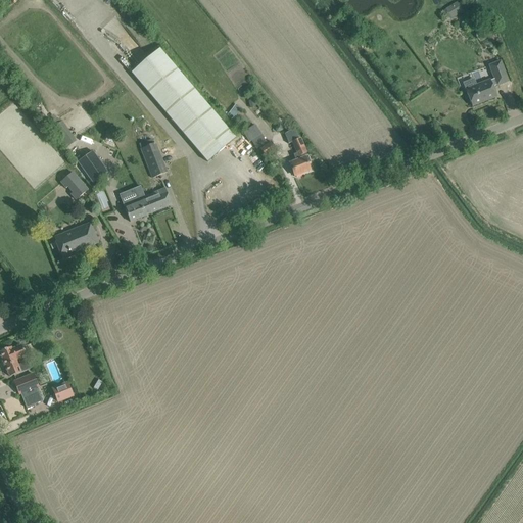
[(457,3),(446,9),(452,18),(462,12),(457,3)]
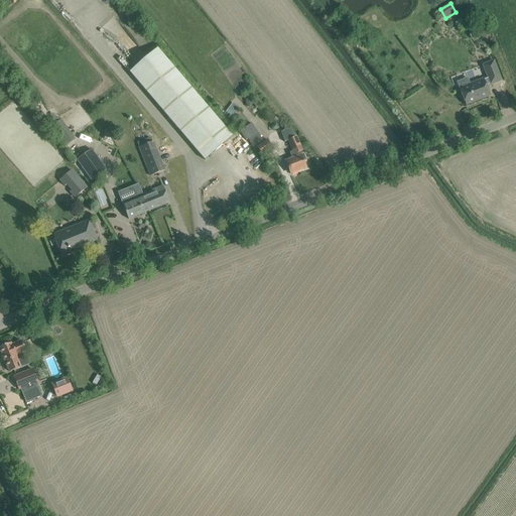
[(206,90),(199,97),(157,48),(129,72),(205,160),(232,136),(205,105),(213,98),(206,90)]
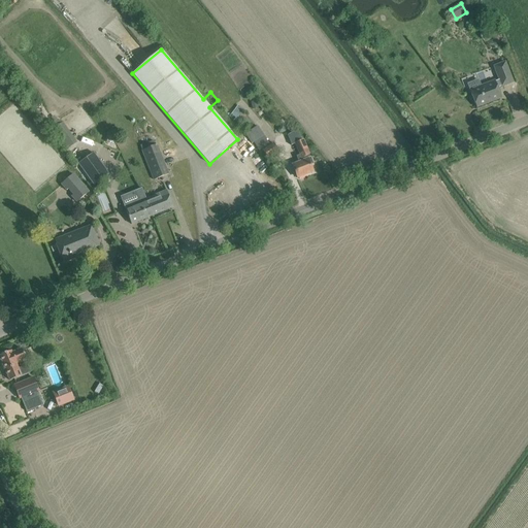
[(501,87),(513,83),(505,62),(494,67),(499,80),(495,81),(481,87),(481,89),(470,93),(476,108),(501,98),(497,88),(501,87)]
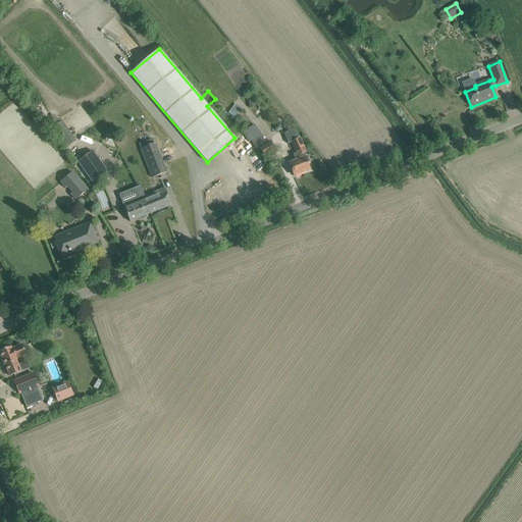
[(236,104),(228,113),(235,118),(243,109),(236,104)]
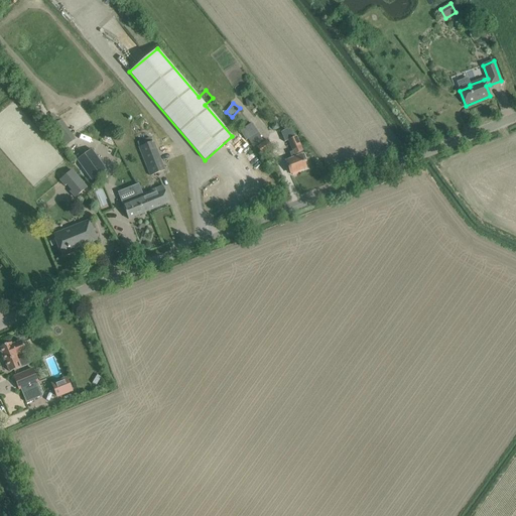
[(70,124),(65,126),(62,120),(58,122),(66,144),(75,141),(70,124)]
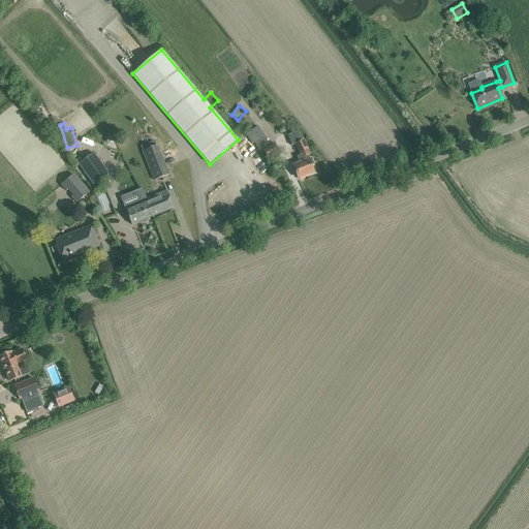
[(262,152),(268,159),(278,152),(274,144),(270,146),(257,127),(247,133),(260,153),(262,152)]
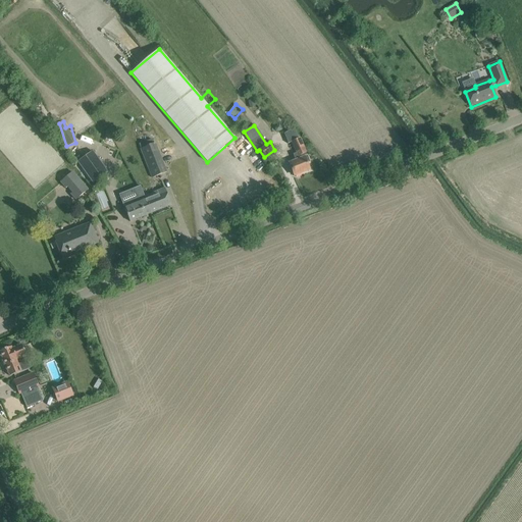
[(295,131),(285,135),(290,145),(293,144),(297,153),(293,155),(295,161),(289,163),(291,166),(294,176),(309,170),(307,163),(309,162),(306,155),(300,139),(298,140),(295,131)]
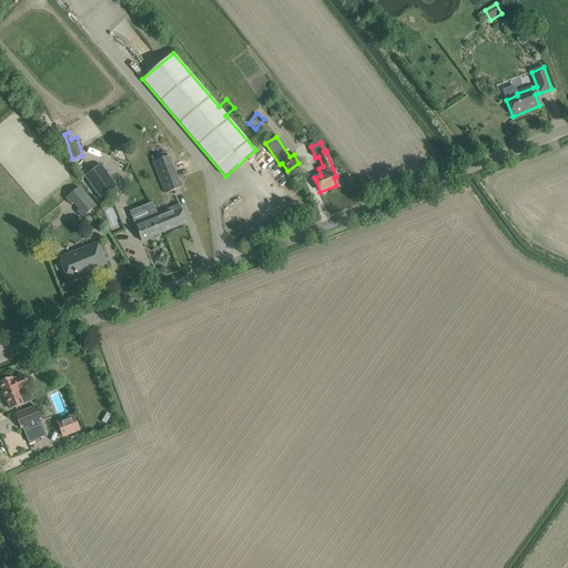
[(181,188),(169,156),(153,162),(165,194),(181,188)]
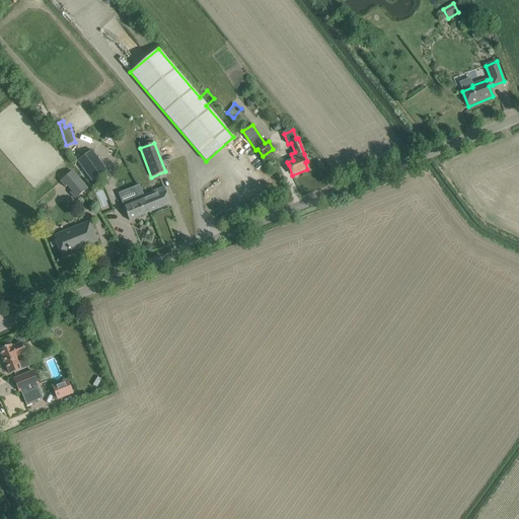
[(92,151),(77,162),(92,182),(106,171),(92,151)]
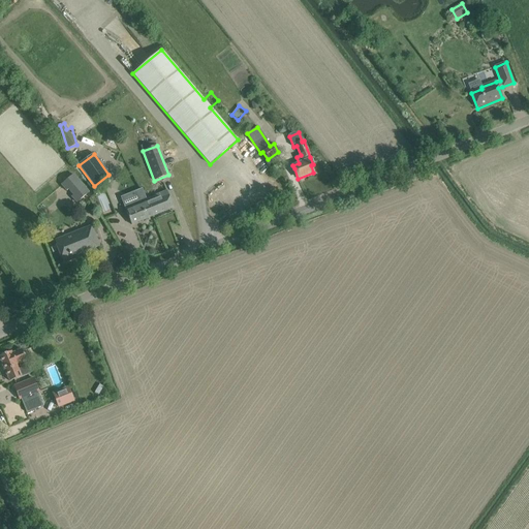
[(75,204),(90,192),(73,173),(60,185),(65,192),(67,190),(71,196),(70,197),(75,204)]
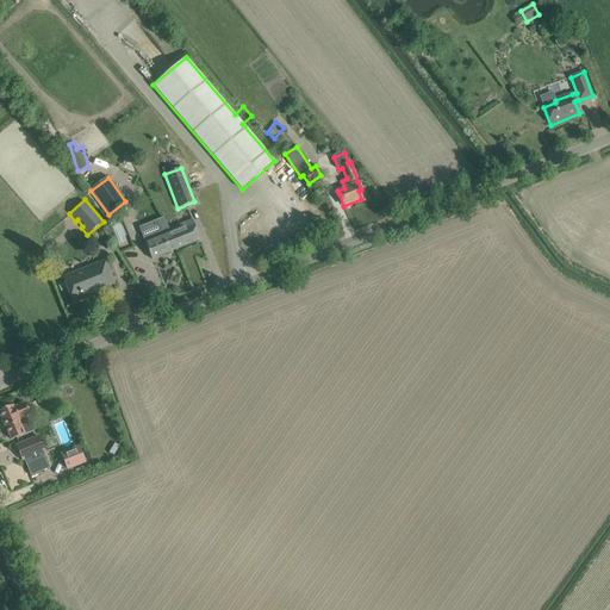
[(161,234),(143,240),(147,248),(151,260),(176,249),(168,230),(163,218),(156,221),(161,234)]
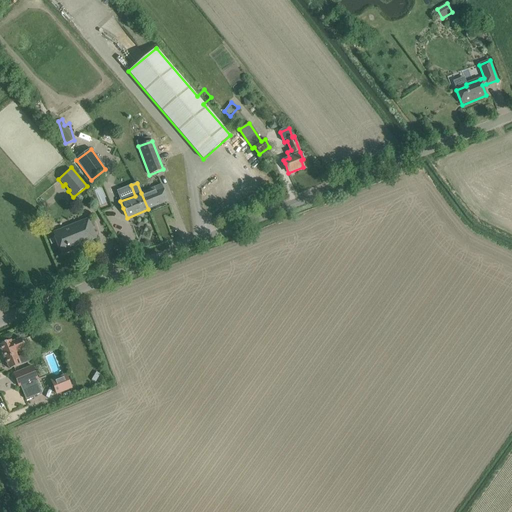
[(168,201),(164,192),(161,185),(141,193),(148,209),(168,201)]
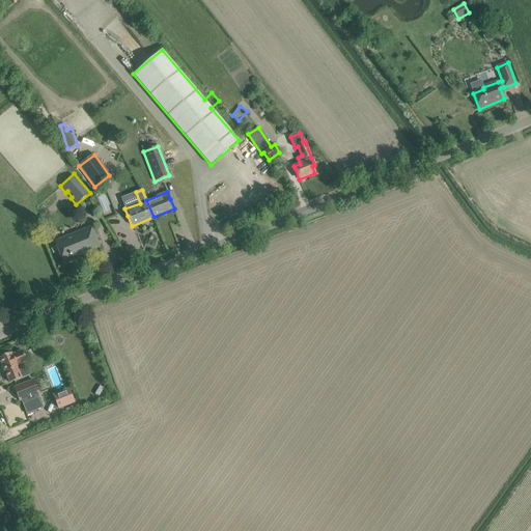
[(107,194),(99,196),(105,214),(113,211),(107,194)]
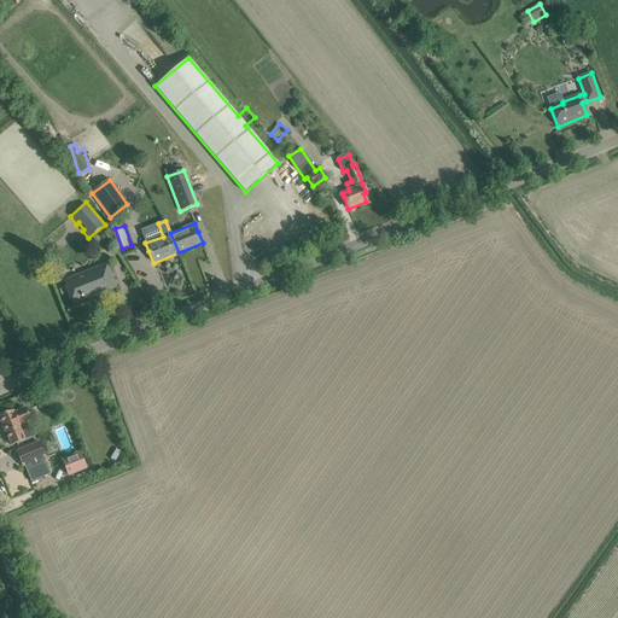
[(112,278),(106,264),(64,281),(70,296),(74,307),(86,302),(85,301),(108,291),(103,281),(112,278)]
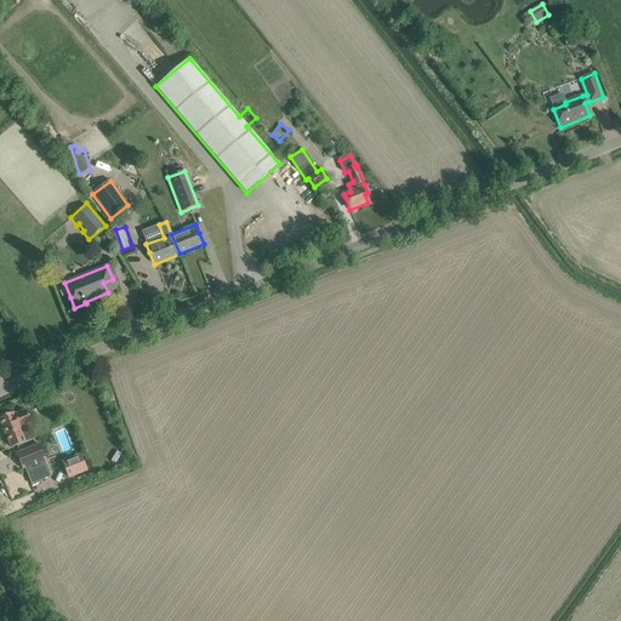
[(0,417),(0,419),(11,448),(29,440),(23,427),(30,423),(26,410),(13,415),(13,412),(0,417)]
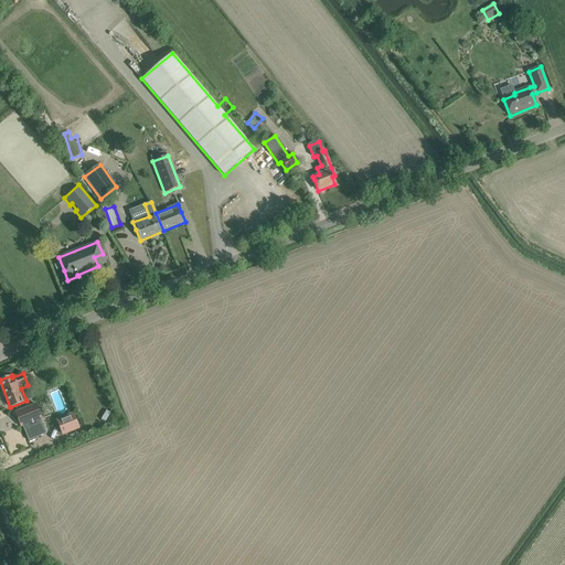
[(16,413),(21,427),(28,424),(30,432),(40,427),(36,420),(41,418),(35,404),(16,413)]
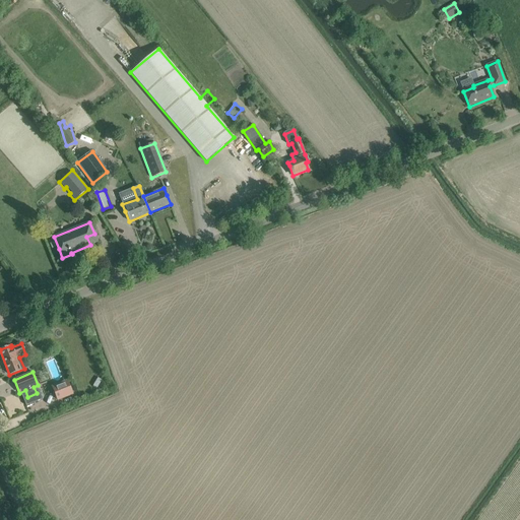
[(73,394),(69,385),(54,391),(58,400),(73,394)]
